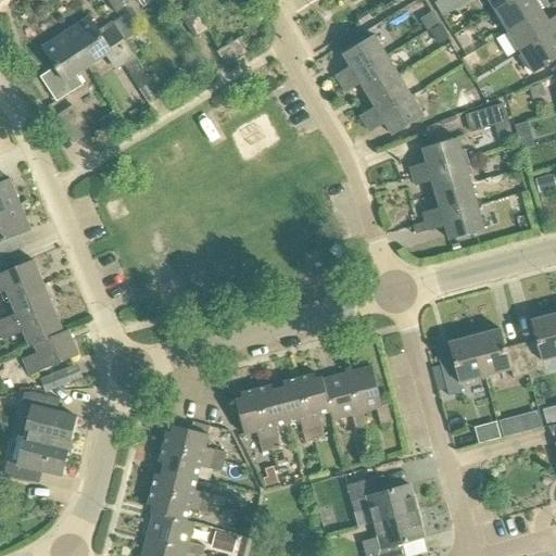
[(106,0),(116,14),(127,7),(125,2),(127,0),(106,0)]
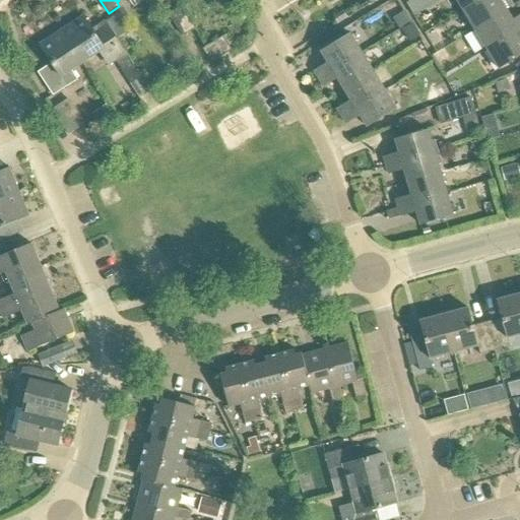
[(411,0),(406,3),(410,10),(414,16),(427,9),(421,0),(411,0)]
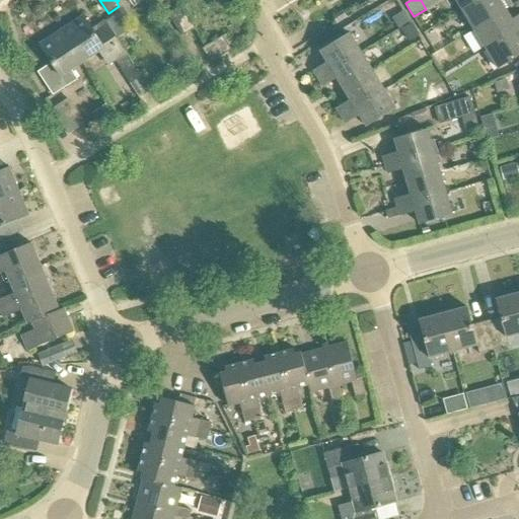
[(455,0),(461,10),(477,0),(455,0)]
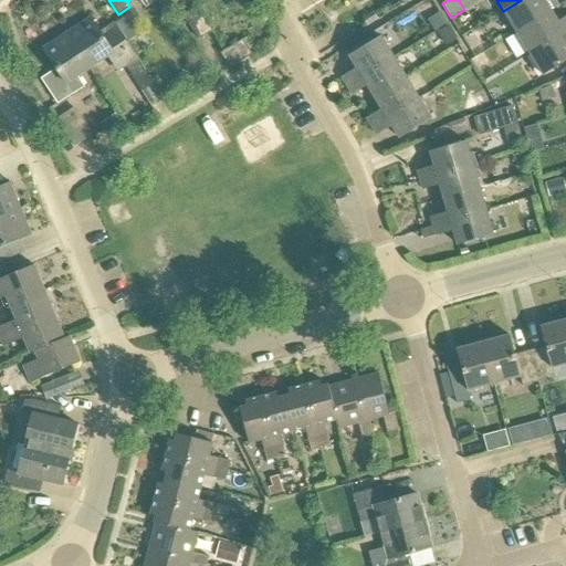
[(544,0),(521,0),(503,11),(516,33),(552,11),(544,0)]
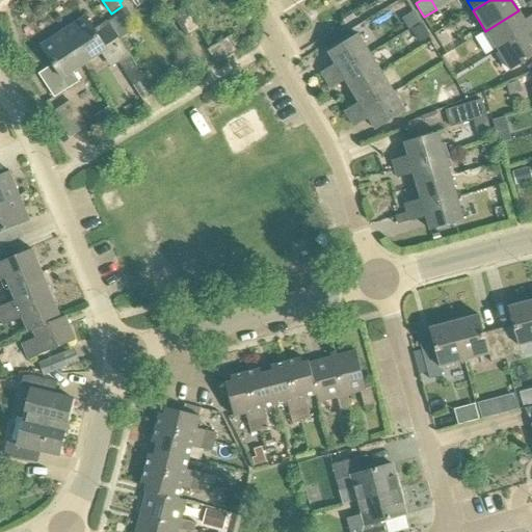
[(185,7),(173,16),(187,37),(200,29),(185,7)]
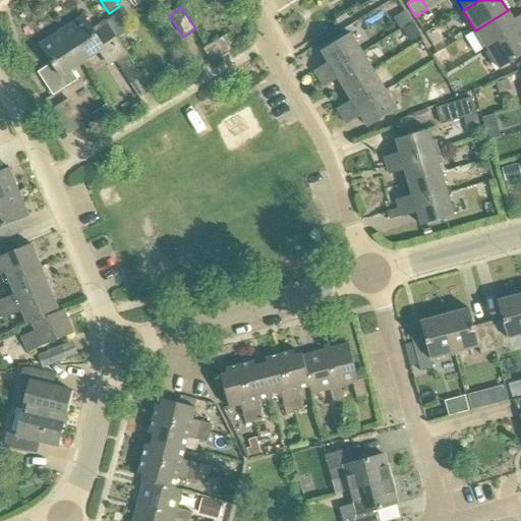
[(520,16),(514,21),(508,10),(475,31),(465,37),(475,55),(486,48),(487,50),(520,29),(520,16)]
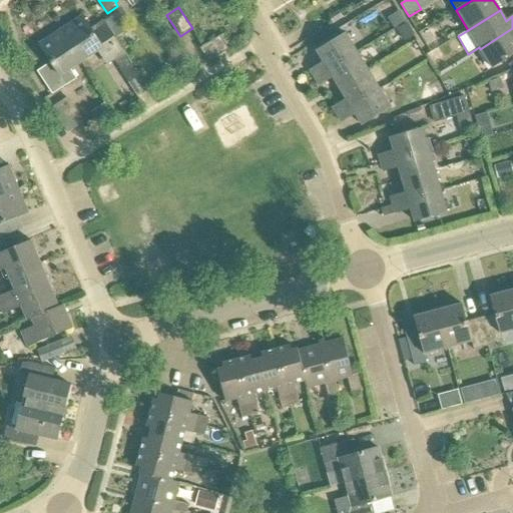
[(334,24),(344,19),(339,12),(330,17),(334,24)]
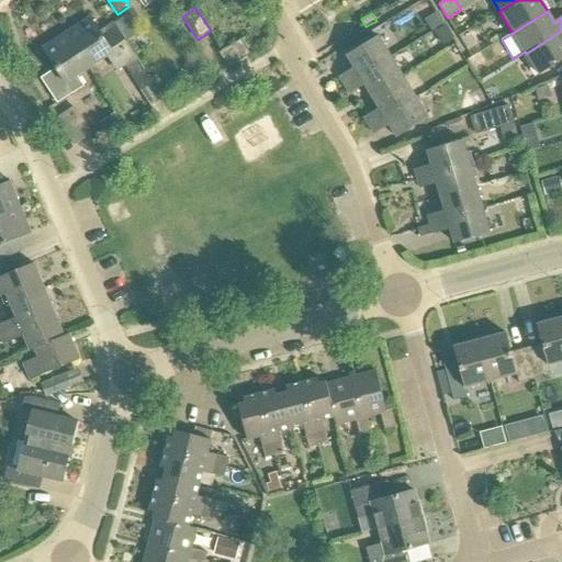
[(425,20),(431,32),(444,25),(436,13),(425,20)]
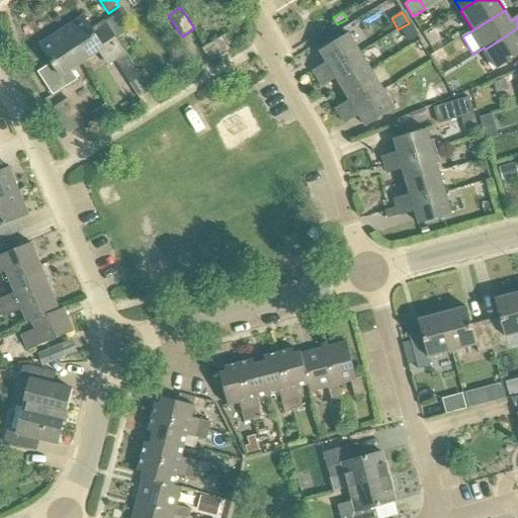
[(116,14),(104,22),(107,26),(115,39),(127,31),(116,14)]
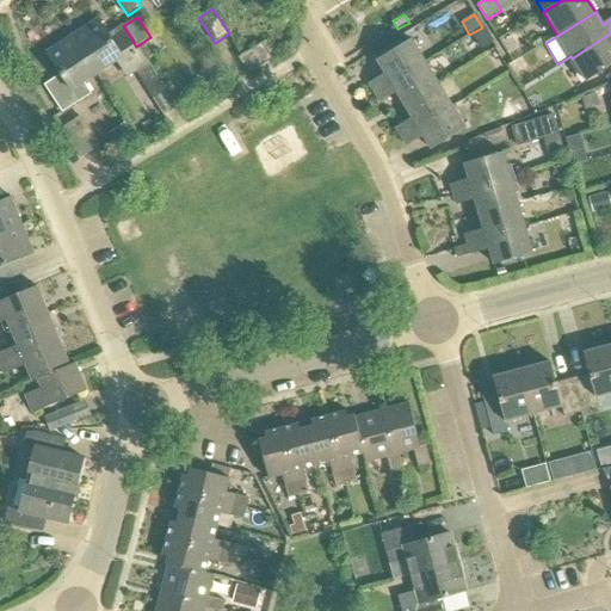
[(98,20),(73,37),(97,74),(117,61),(127,75),(135,71),(153,98),(165,91),(136,47),(127,31),(113,31),(107,35),(98,20)]
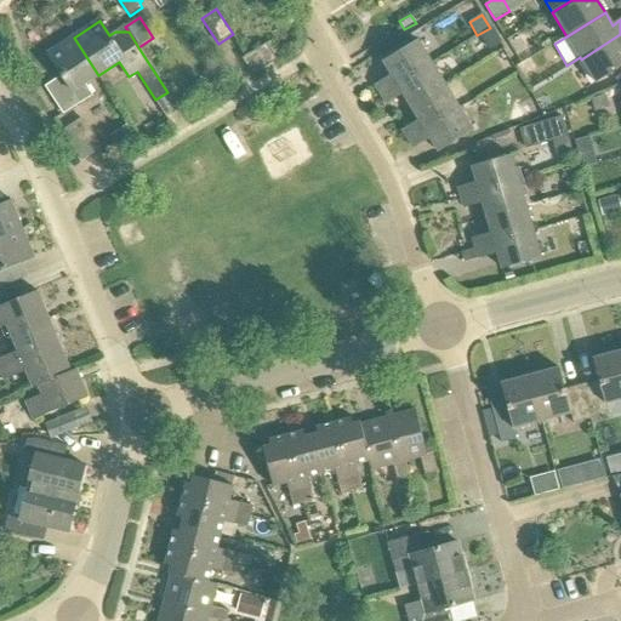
[(500,44),(502,43),(493,28),(491,29),(480,36),(489,51),(500,44)]
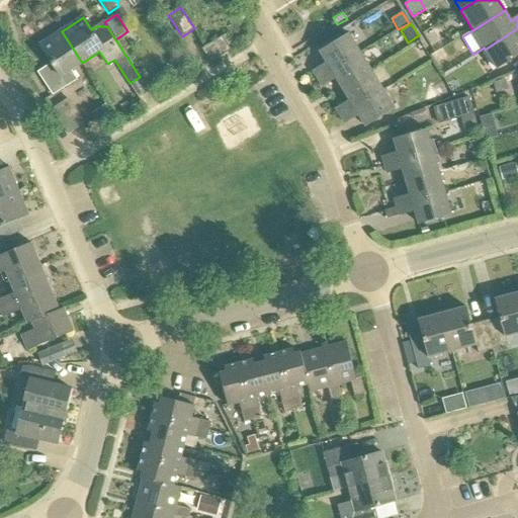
[(517,28),(485,50),(497,70),(517,57),(517,28)]
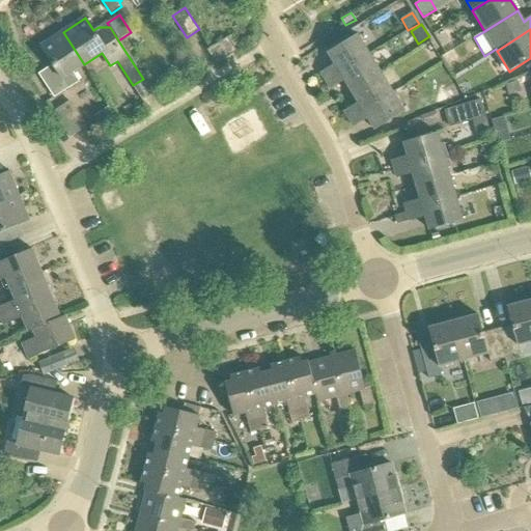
[(84,64),(63,32),(40,47),(53,65),(39,75),(55,98),(80,82),(74,72),(84,64)]
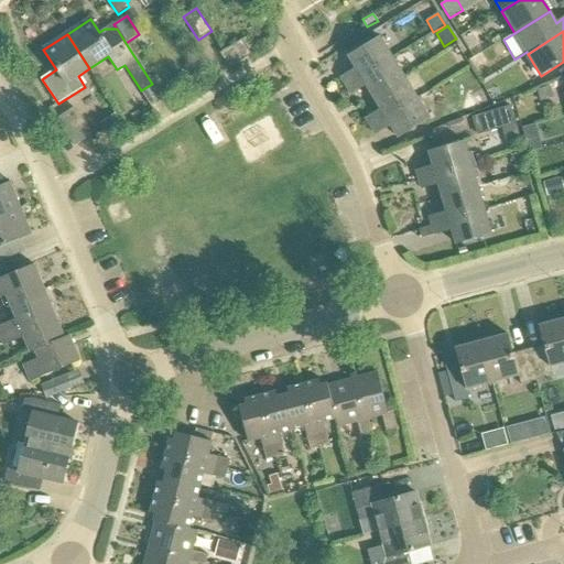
[(340,78),(346,86),(392,57),(379,36),(348,56),(356,68),(340,78)]
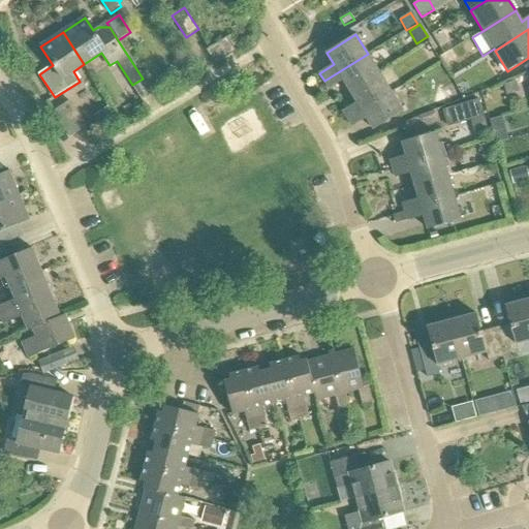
[(205,49),(215,65),(236,52),(225,35),(205,49)]
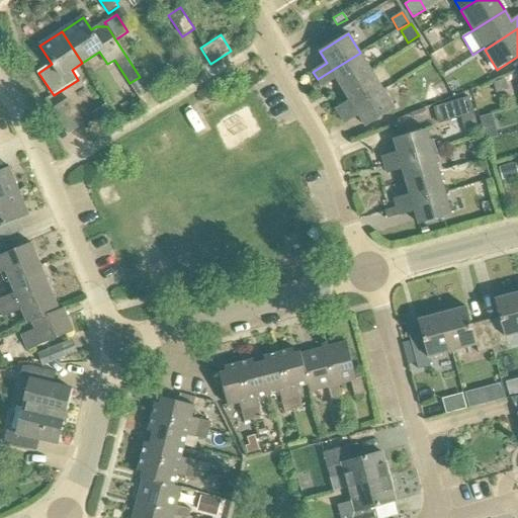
[(434,54),(444,47),(441,42),(431,49),(434,54)]
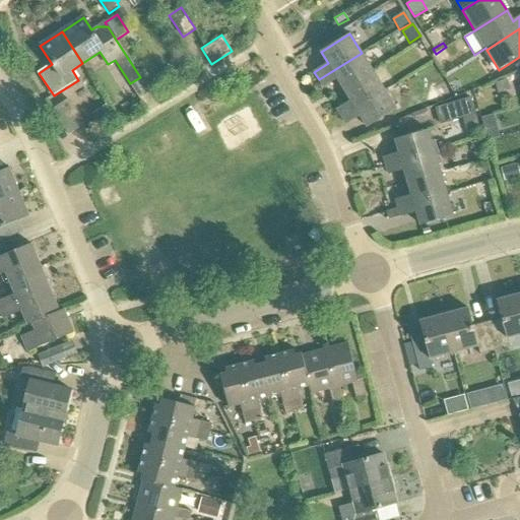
[(337,78),(344,89),(373,72),(362,53),(319,79),(323,86),(337,78)]
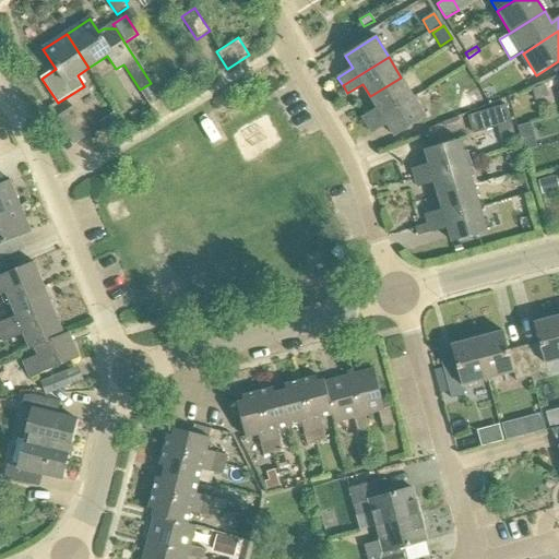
[(363,118),(367,126),(414,97),(401,78),(370,96),(378,108),(363,118)]
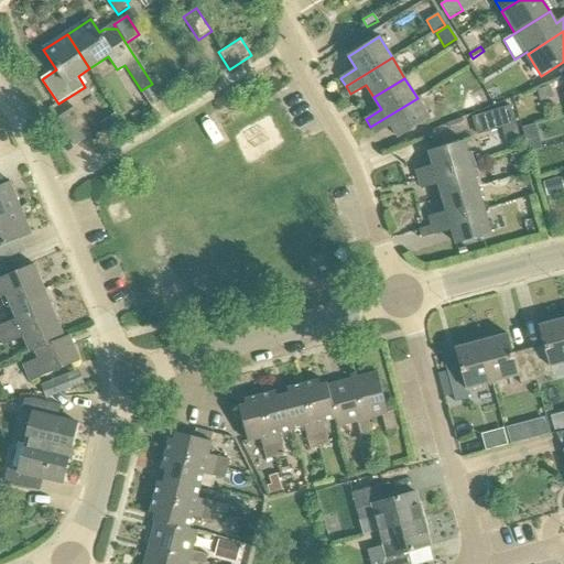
[(540,101),(554,97),(551,87),(537,90),(540,101)]
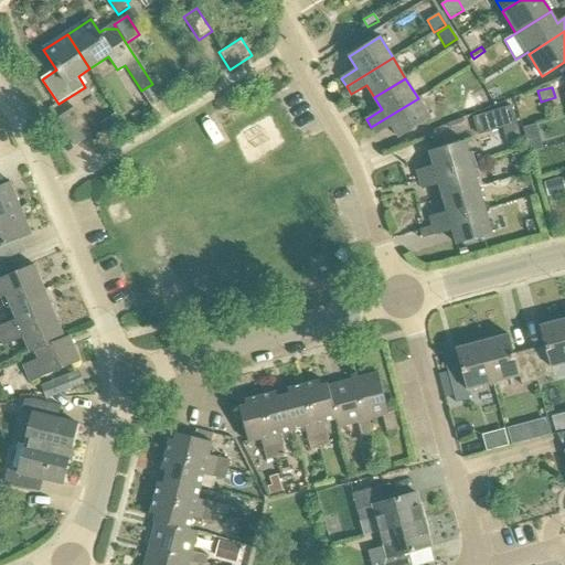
[(492,106),(483,89),(469,96),(478,114),(492,106)]
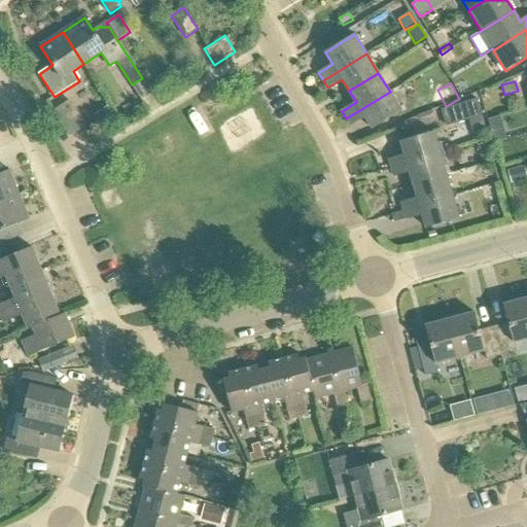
[(390,92),(346,118),(351,126),(365,117),(373,130),(401,111),(390,92)]
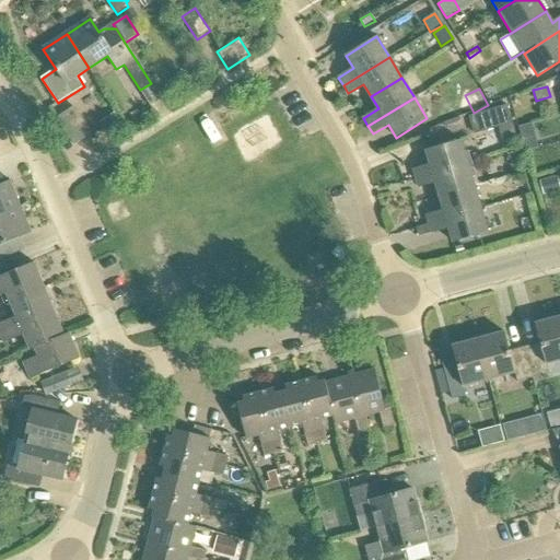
[(506,106),(492,109),(491,111),(481,113),(468,117),(468,118),(474,136),(476,135),(498,128),(512,124),(506,106)]
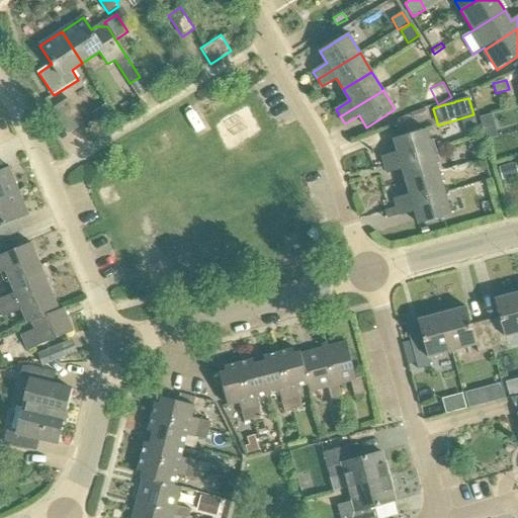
[(68,100),(53,110),(69,135),(84,124),(68,100)]
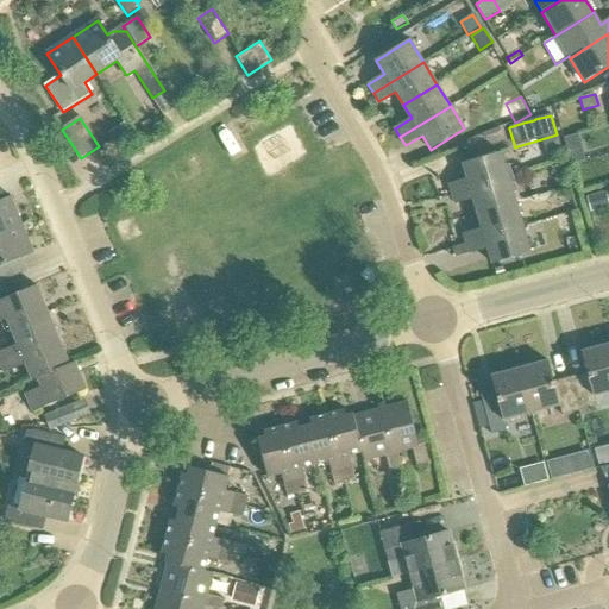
[(127,125),(110,137),(114,144),(115,146),(133,135),(132,133),(127,125)]
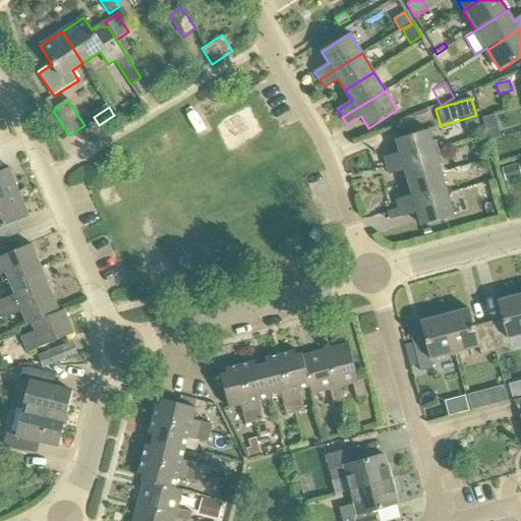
[(485,124),(493,122),(497,121),(495,115),(490,116),(483,118),(482,119),(483,124),(485,124)]
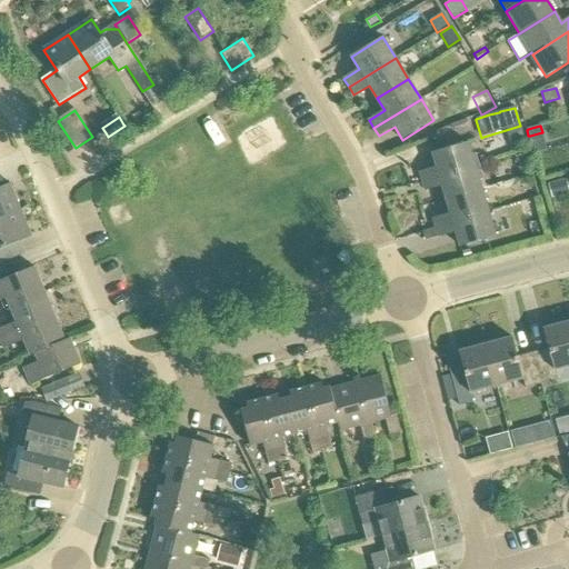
[(420,172),(422,182),(475,167),(468,142),(432,153),(437,168),(420,172)]
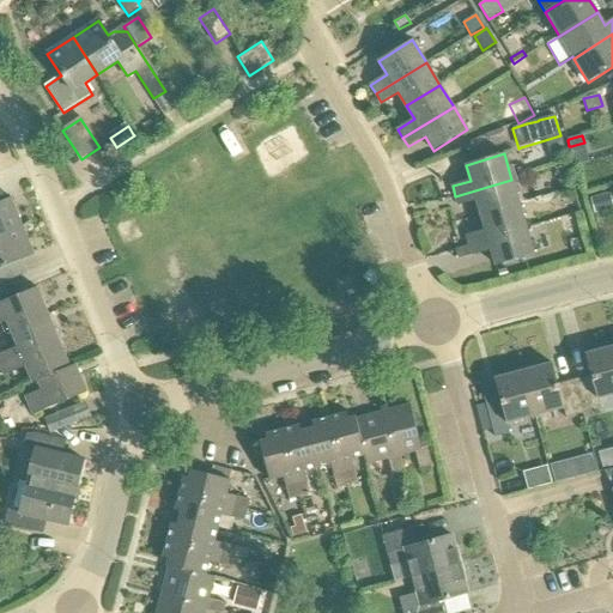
[(477,200),(481,216),(520,204),(511,180),(455,196),(459,206),(477,200)]
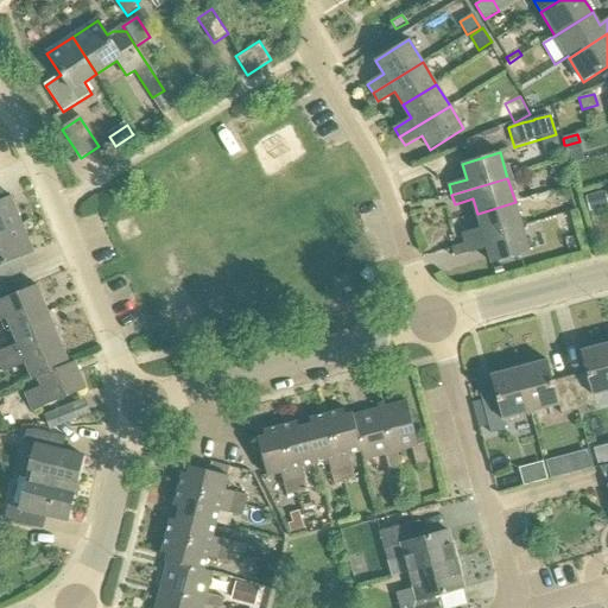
[(587,197),(591,211),(607,206),(607,202),(605,191),(587,197)]
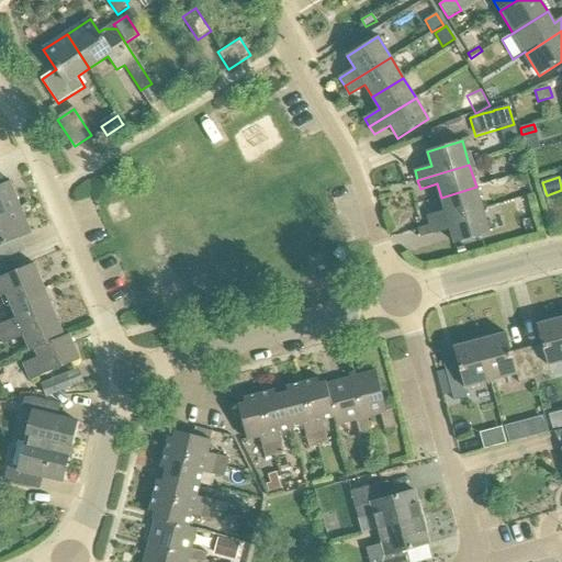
[(407,192),(420,189),(417,180),(405,183),(407,192)]
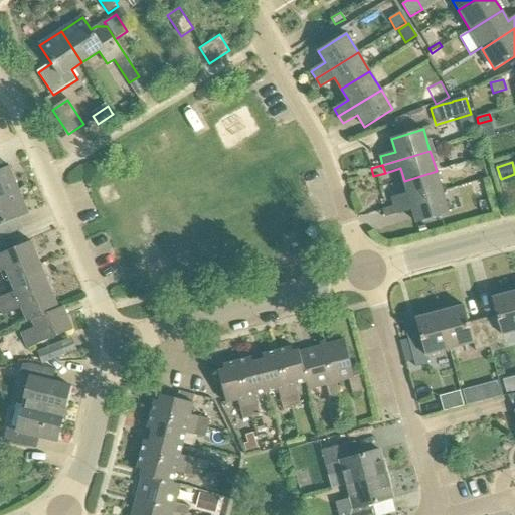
[(0,198),(19,190),(9,167),(0,171),(0,198)]
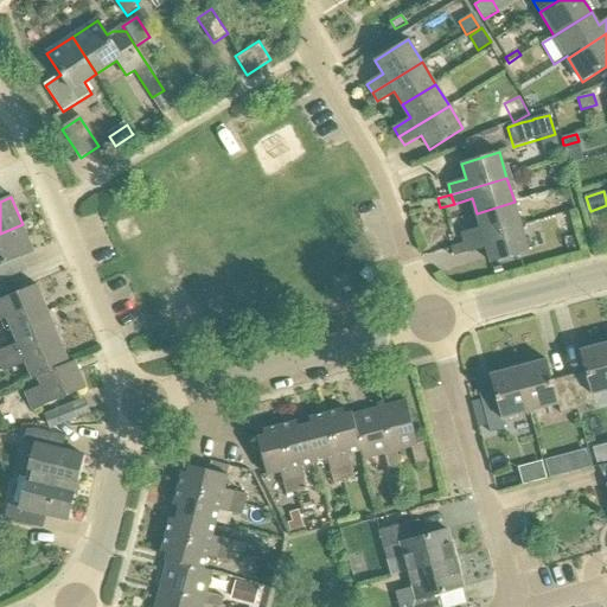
[(462,234),(465,243),(522,227),(515,202),(477,213),(480,228),(462,234)]
